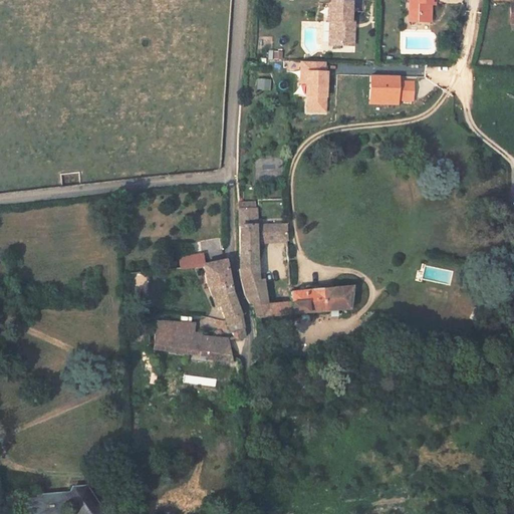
[(407,0),(408,15),(416,15),(416,24),(429,23),(429,0),(433,0),(407,0)]
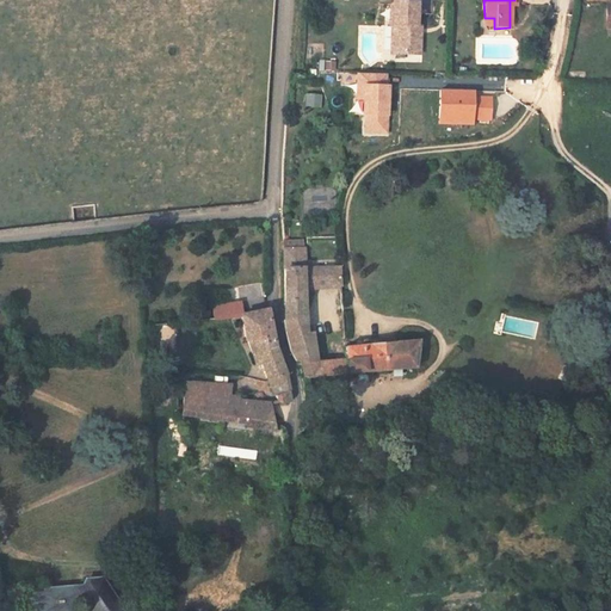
[(418,32),(420,6),(397,4),(396,14),(396,26),(400,26),(397,54),(421,56),(424,34),(418,32)]
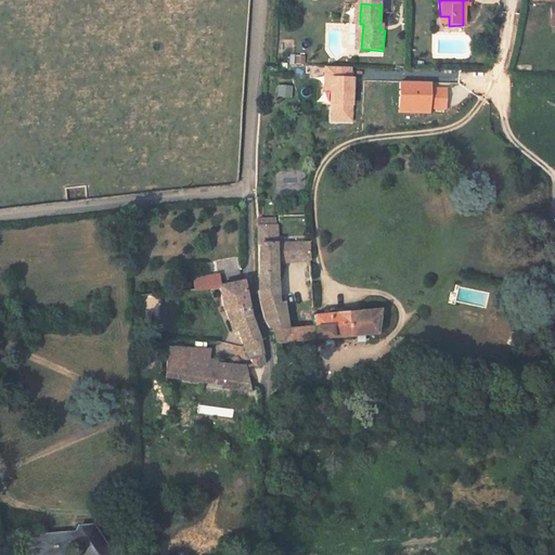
[(449,26),(449,16),(440,16),(440,26),(449,26)]
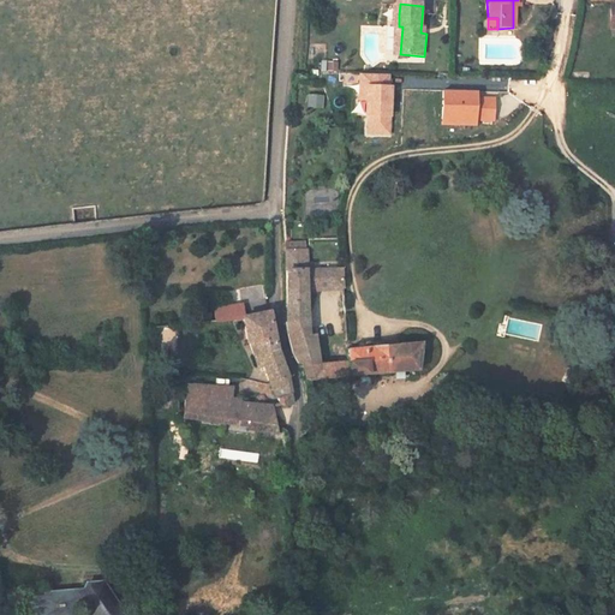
[(359,89),(366,89),(365,101),(365,118),(369,118),(368,135),(389,136),(390,89),(388,89),(388,77),(360,76),(359,89)]
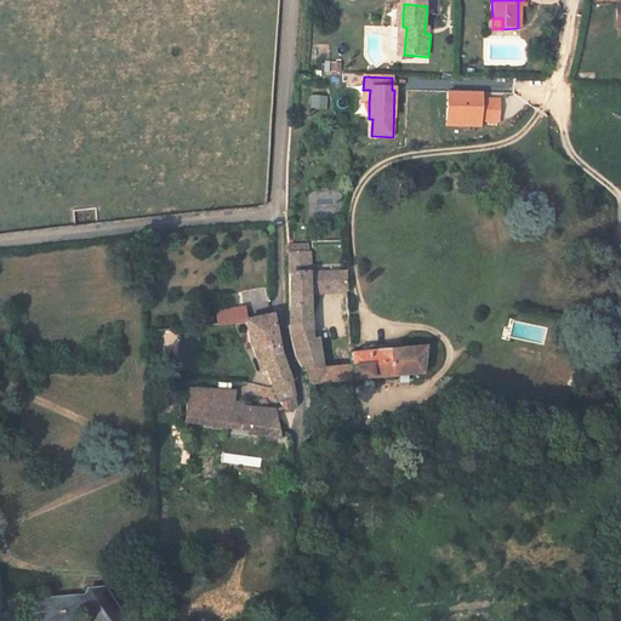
[(496,103),(474,103),(474,96),(444,95),(443,129),(477,130),(477,124),(495,125),(496,103)]
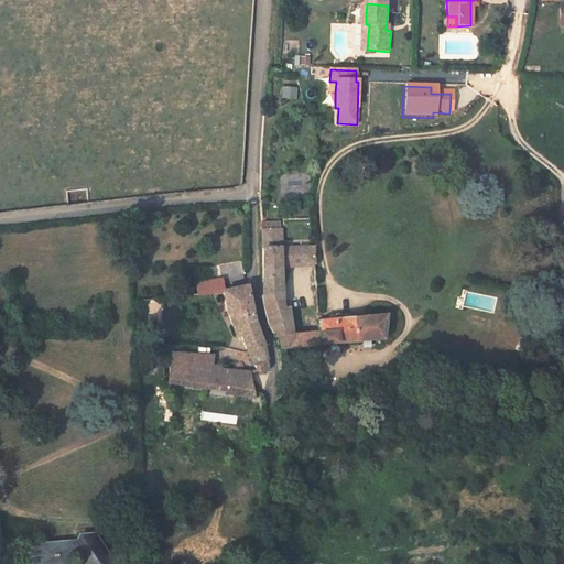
[(295,218),(295,208),(282,208),(283,219),(295,218)]
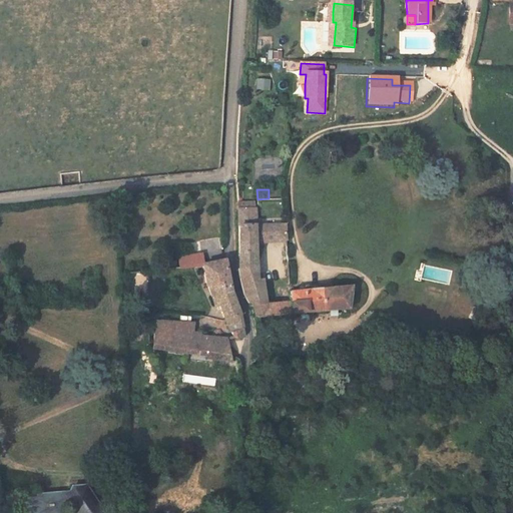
[(289,240),(289,223),(259,224),(258,206),(241,207),(242,216),(241,247),(244,262),(241,267),(245,290),(251,301),(254,300),(259,316),(349,307),(353,284),(290,289),(290,300),(266,302),(265,274),(261,271),(260,246),(260,242),(289,240)]
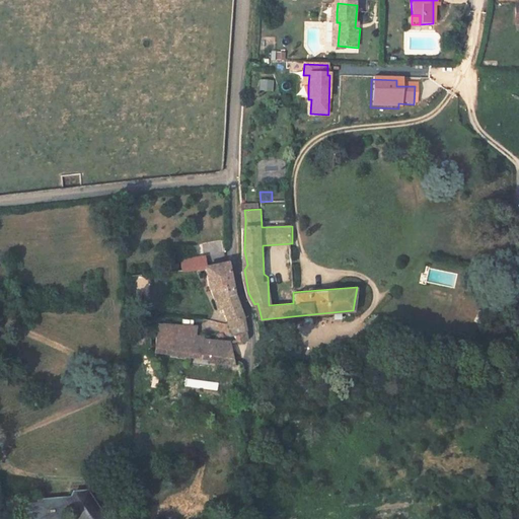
[(224,260),(223,250),(210,252),(211,262),(224,260)]
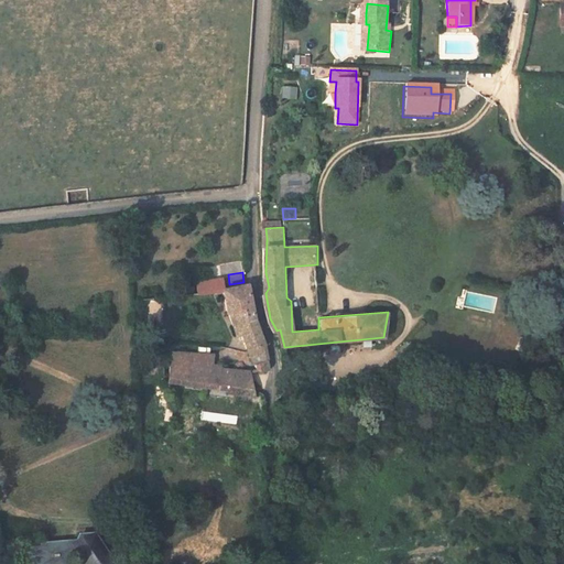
[(225,286),(223,274),(197,279),(198,290),(225,286)]
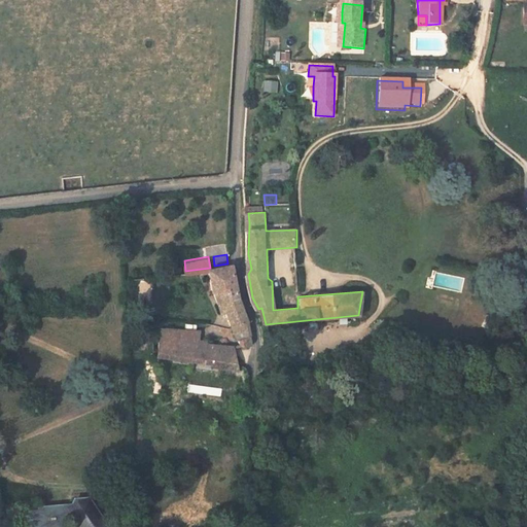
[(239,296),(232,265),(210,268),(216,292),(218,292),(220,301),(218,302),(220,310),(221,311),(226,310),(226,311),(241,342),(241,343),(243,344),(245,344),(250,343),(252,342),(253,339),(250,323),(239,296)]
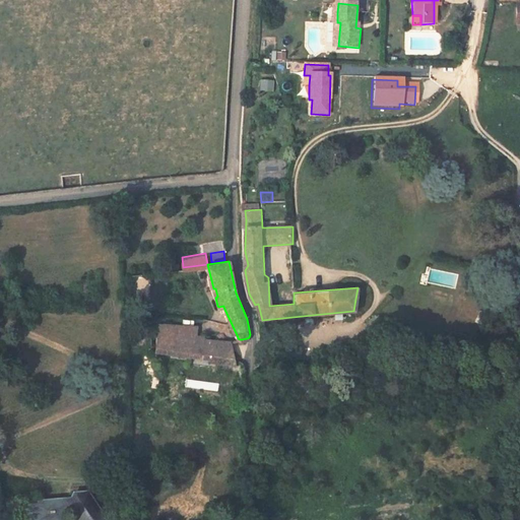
[(156,314),(151,271),(131,274),(134,316),(156,314)]
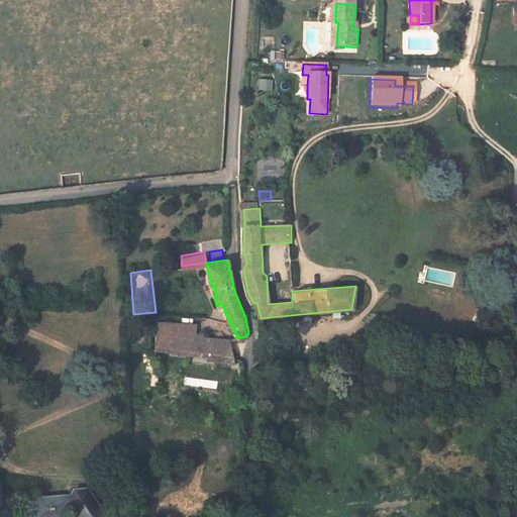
[(197,332),(196,324),(161,320),(161,330),(198,334),(197,332)]
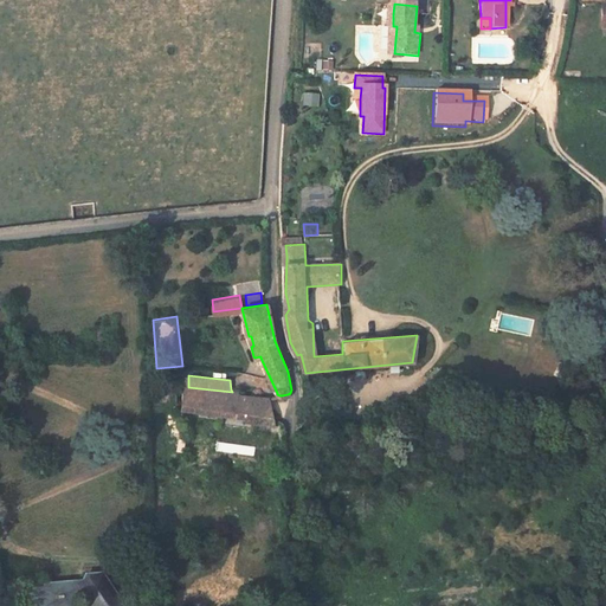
[(272,403),(271,399),(271,398),(244,394),(244,392),(231,389),(232,392),(188,387),(188,412),(275,419),(272,403)]
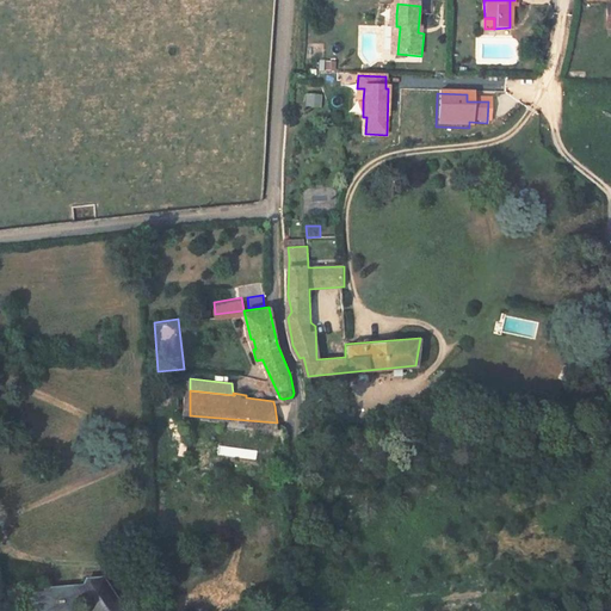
[(74,610),(76,604),(90,602),(87,610),(125,610),(104,582),(87,586),(86,590),(34,599),(36,610),(74,610)]
